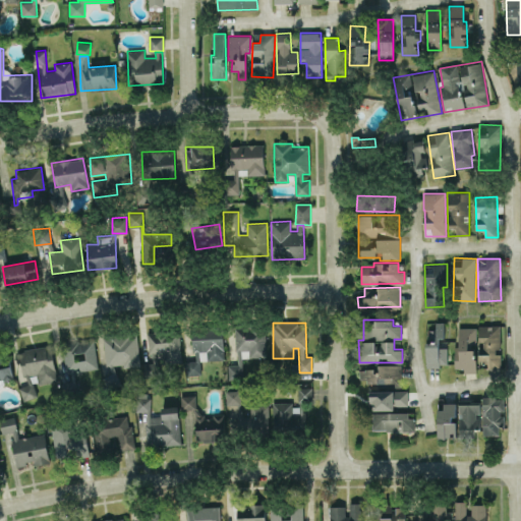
[(447,365),(447,339),(445,339),(444,323),(437,323),(437,330),(426,330),(427,366),(447,365)]
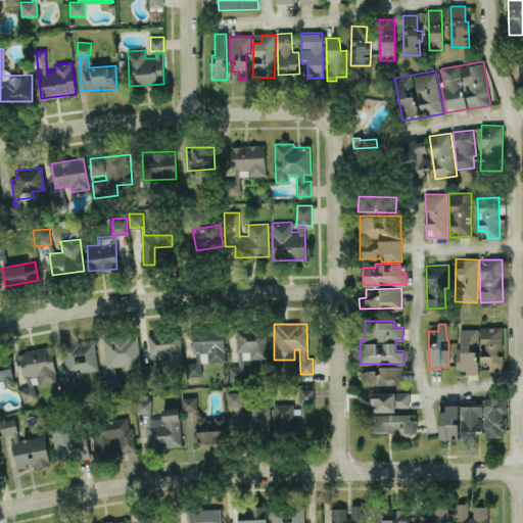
[(460,328),(461,347),(457,347),(457,369),(466,369),(466,374),(480,374),(479,363),(489,362),(489,370),(503,369),(503,354),(502,354),(502,326),(479,327),(479,328),(460,328)]
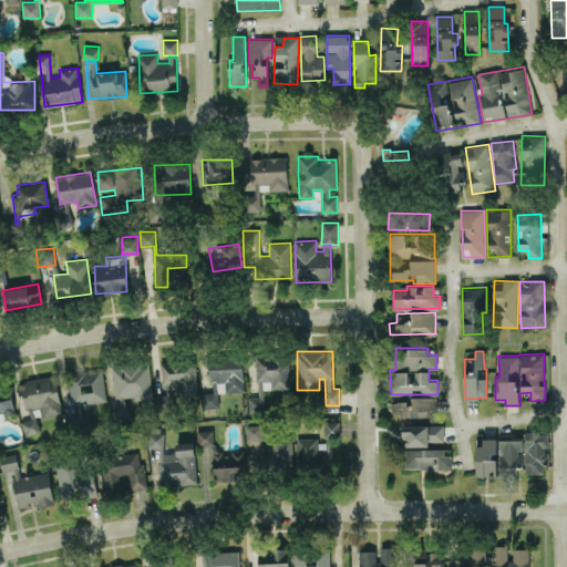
[(264,390),(289,389),(288,354),(255,357),(256,380),(263,380),(264,390)]
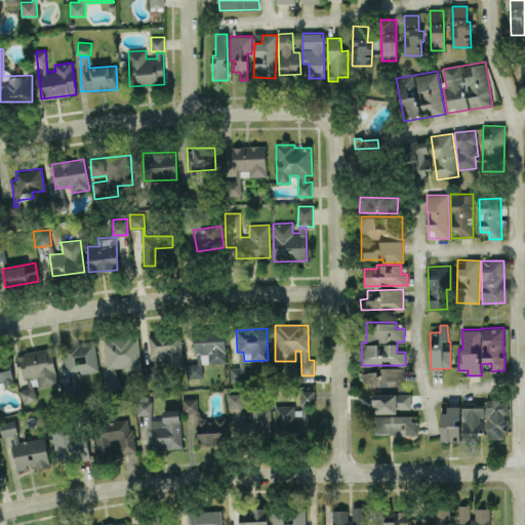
[(194,354),(209,353),(209,363),(226,362),(225,330),(193,331),(194,354)]
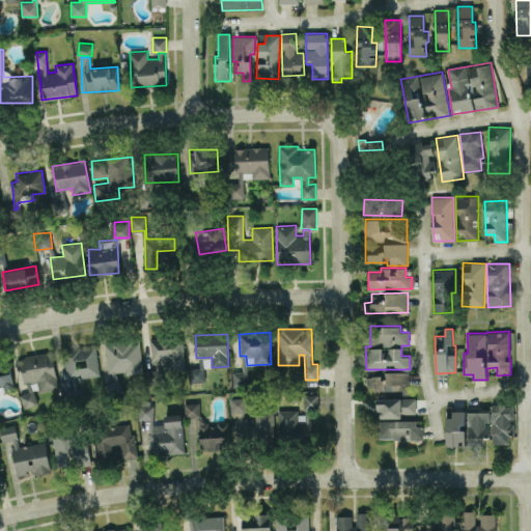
[(149,338),(150,360),(165,359),(166,369),(185,368),(183,336),(149,338)]
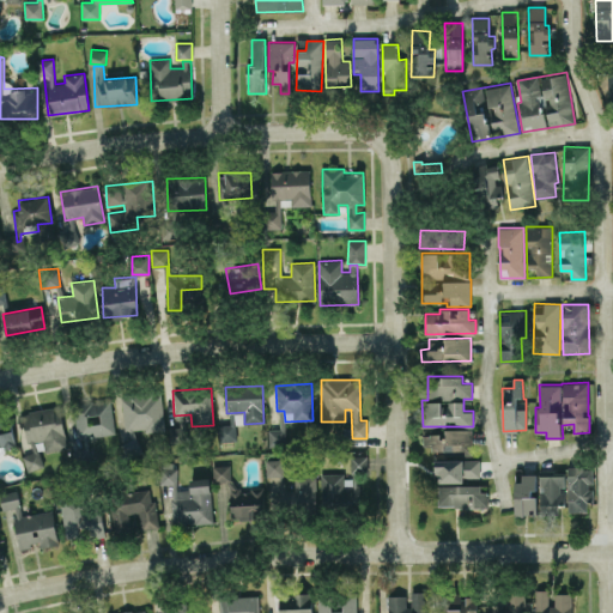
[(164,430),(162,392),(123,395),(128,450),(138,449),(137,431),(164,430)]
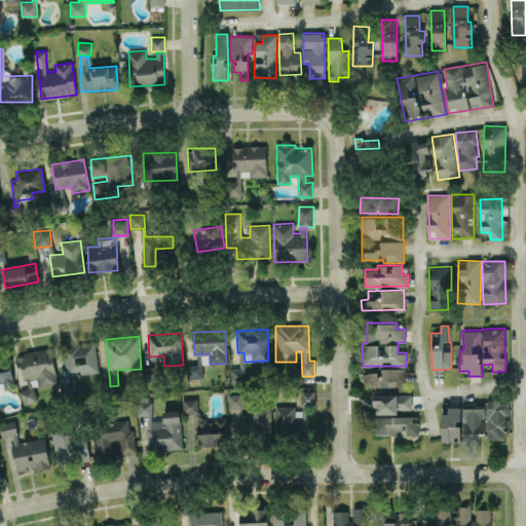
[(98,372),(95,341),(63,344),(66,376),(98,372)]
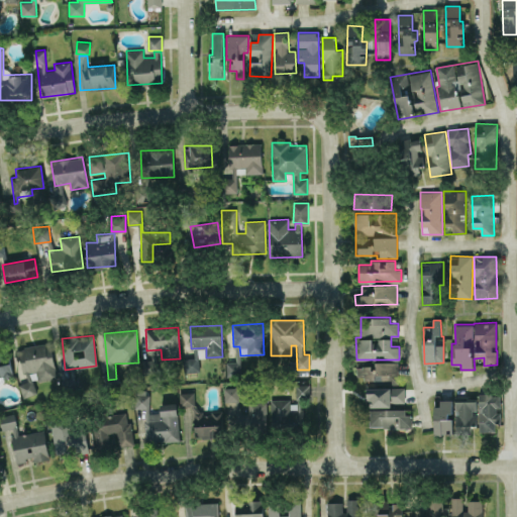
[(20,347),(26,383),(57,377),(50,341),(20,347)]
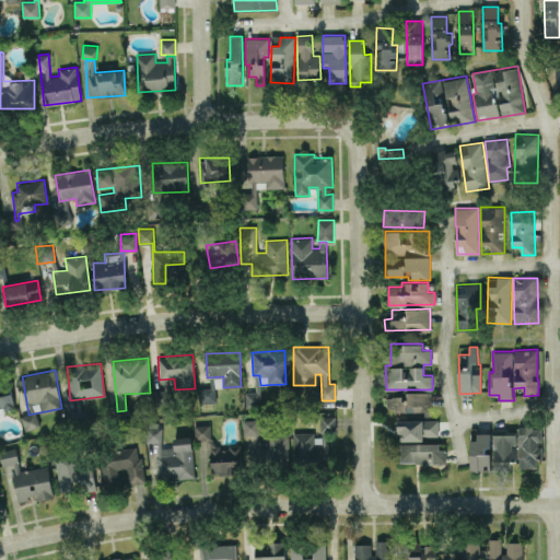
[(260,407),(260,377),(256,377),(256,392),(245,393),(245,407),(260,407)]
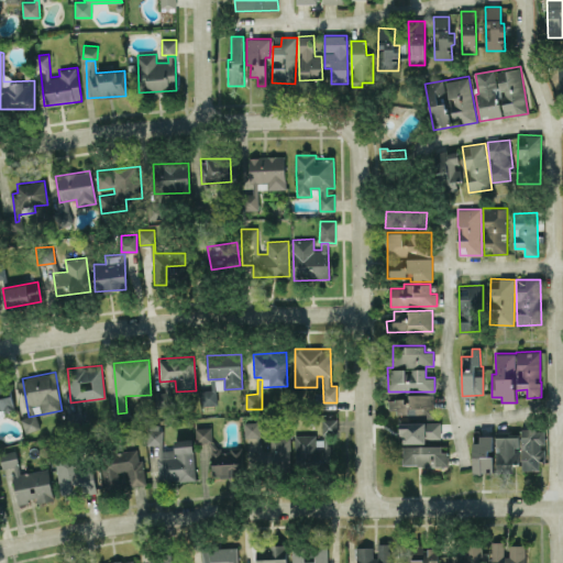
[(0,412),(14,411),(11,386),(0,387),(0,412)]
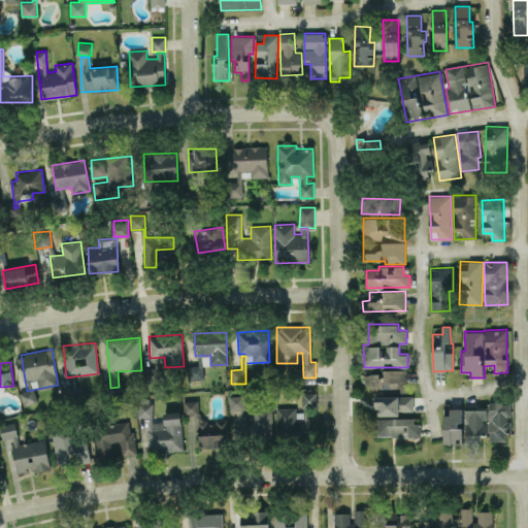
[(188,366),(189,381),(204,378),(202,365),(188,366)]
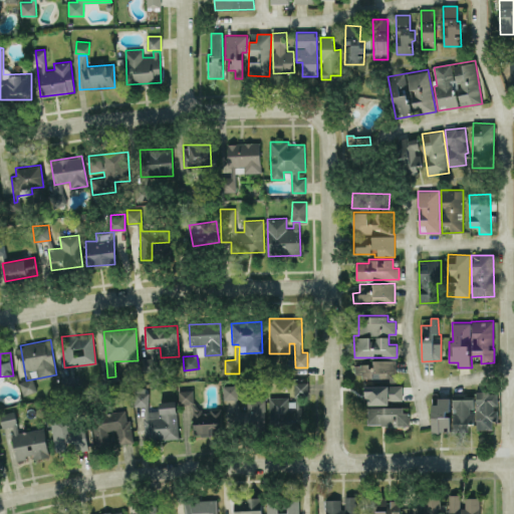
[(396,359),(372,359),(372,363),(354,363),(355,378),(397,377),(396,359)]
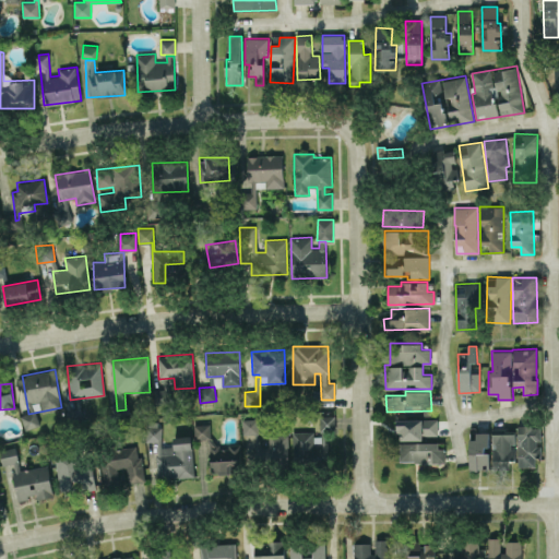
[(39,424),(35,411),(21,416),(25,429),(39,424)]
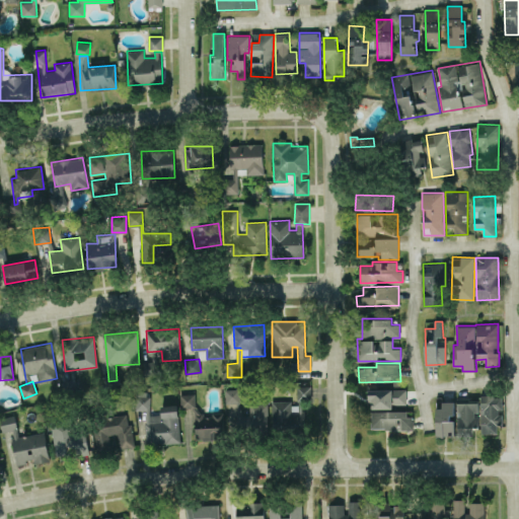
[(272,402),(272,427),(304,426),(303,398),(311,398),(311,386),(296,386),(297,401),(272,402)]
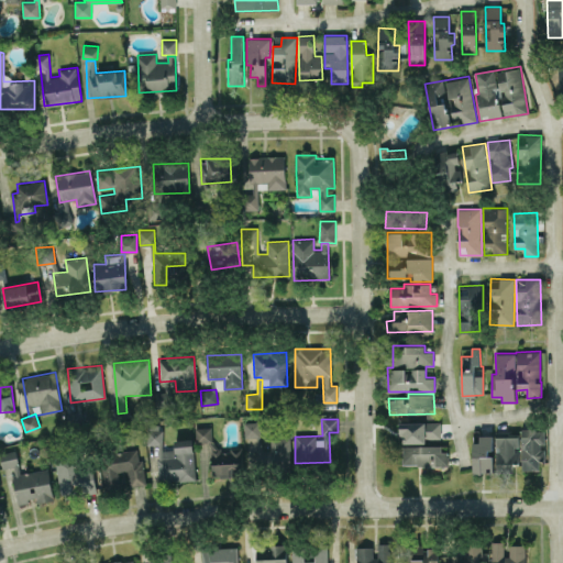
[(262,421),(245,422),(246,462),(290,460),(290,438),(263,439),(262,421)]
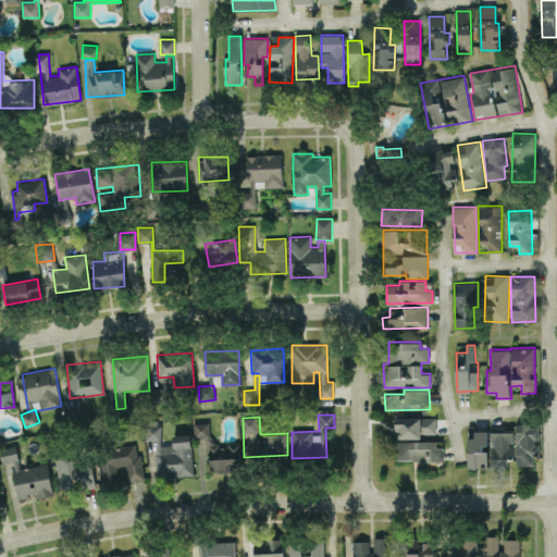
[(397,438),(422,438),(422,433),(436,433),(436,417),(396,418),(397,438)]
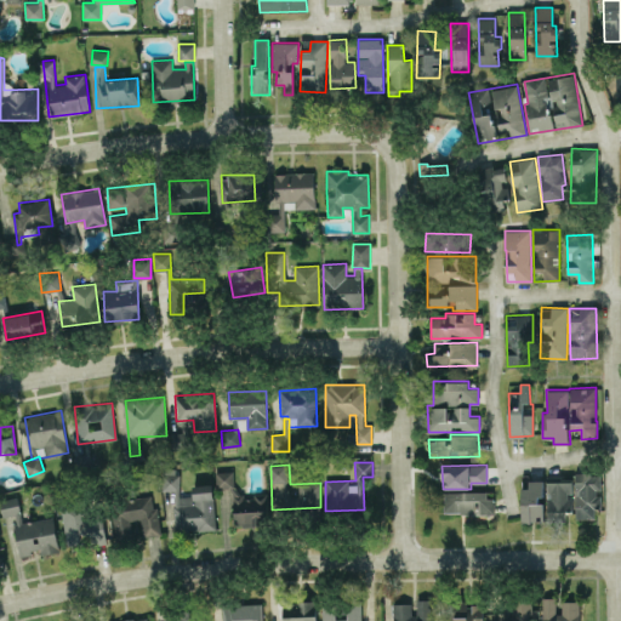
[(214,484),(193,485),(193,495),(180,496),(178,467),(161,468),(163,490),(174,490),(175,531),(215,530),(214,484)]
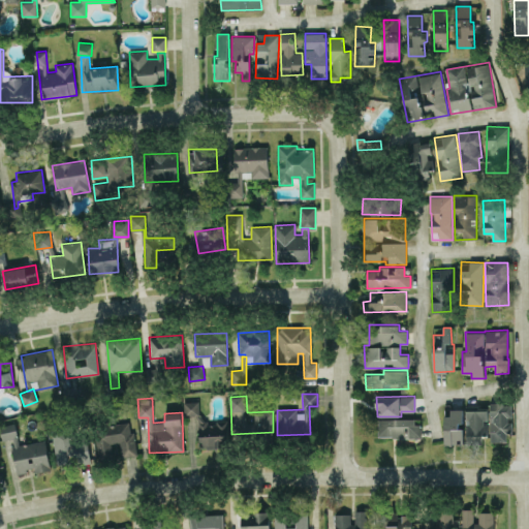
[(199,401),(184,401),(184,414),(199,413),(199,401)]
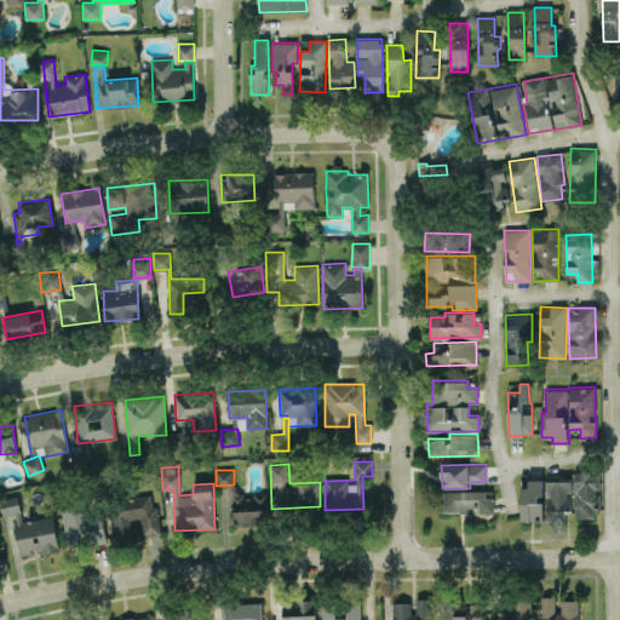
[(574,517),(593,517),(595,507),(601,507),(601,472),(574,472),(574,517)]
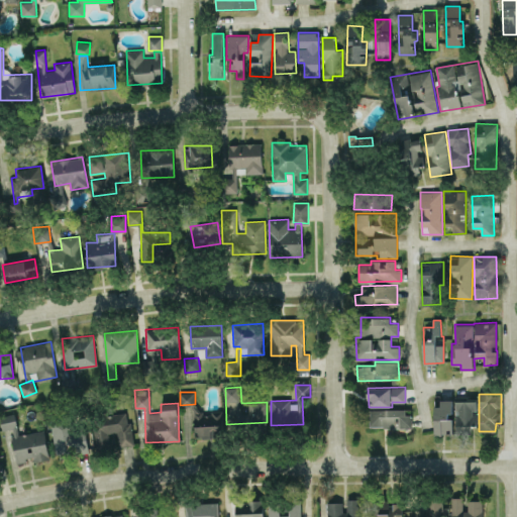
[(453,400),(441,399),(440,406),(435,406),(434,434),(452,435),(453,400)]
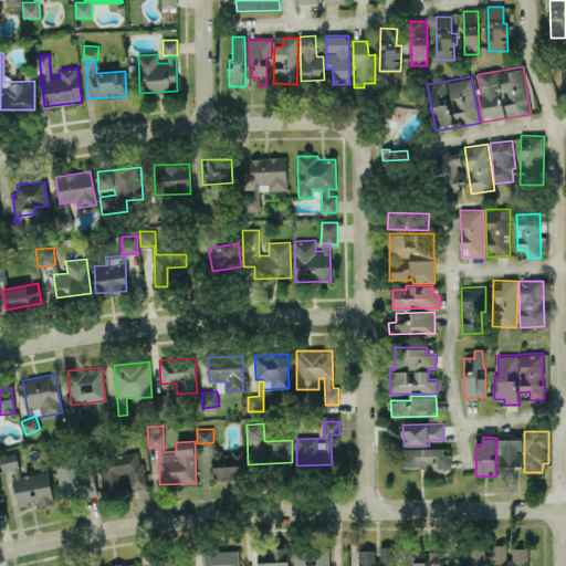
[(521,439),(499,439),(499,475),(515,475),(515,464),(521,464),(521,439)]
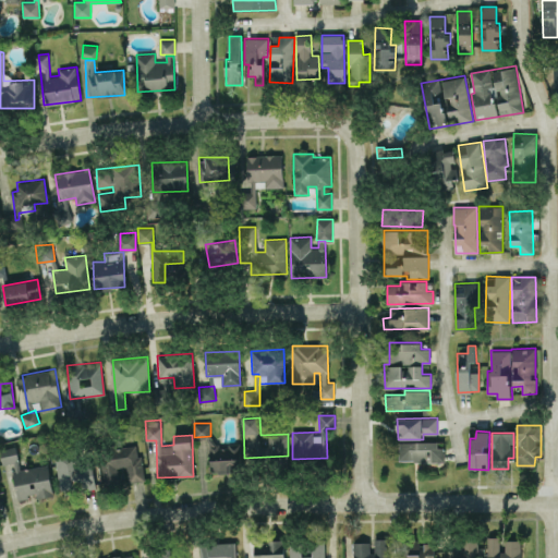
[(398,443),(399,462),(445,461),(445,441),(398,443)]
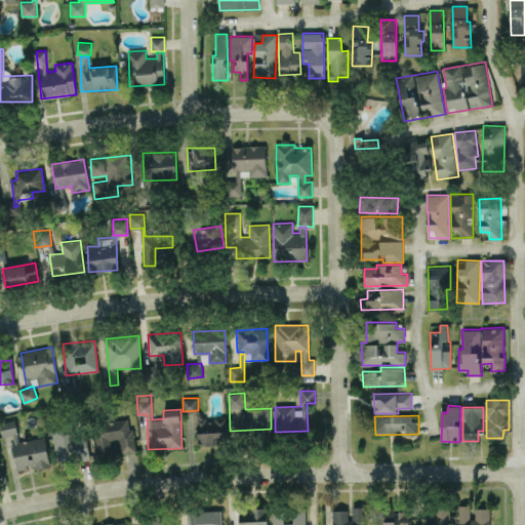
[(197,418),(198,445),(227,444),(226,417),(197,418)]
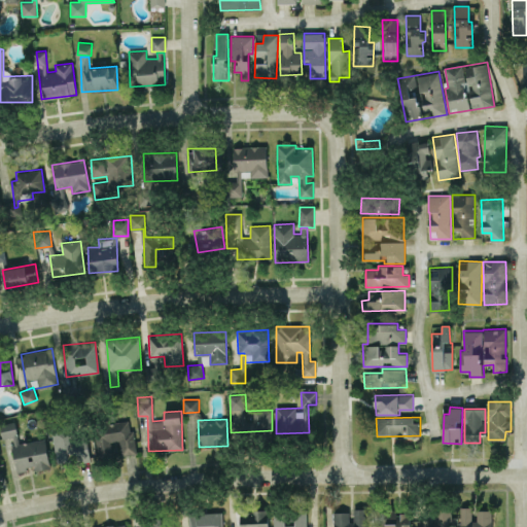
[(45,437),(19,443),(15,421),(0,423),(0,426),(2,438),(10,437),(16,471),(30,469),(31,471),(50,468),(45,437)]
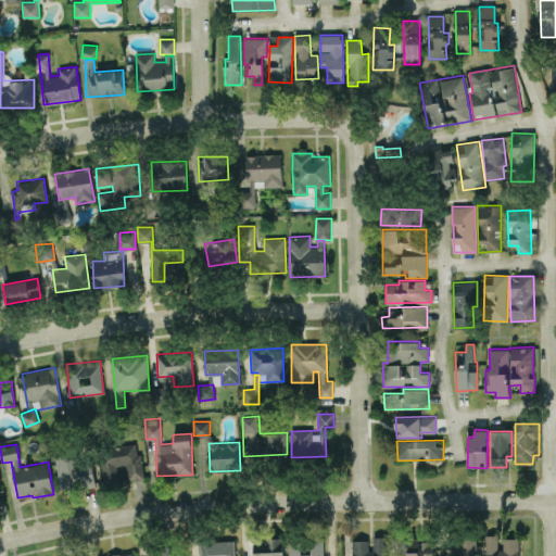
[(142,478),(138,444),(99,449),(103,480),(118,478),(116,466),(126,465),(127,480),(142,478)]
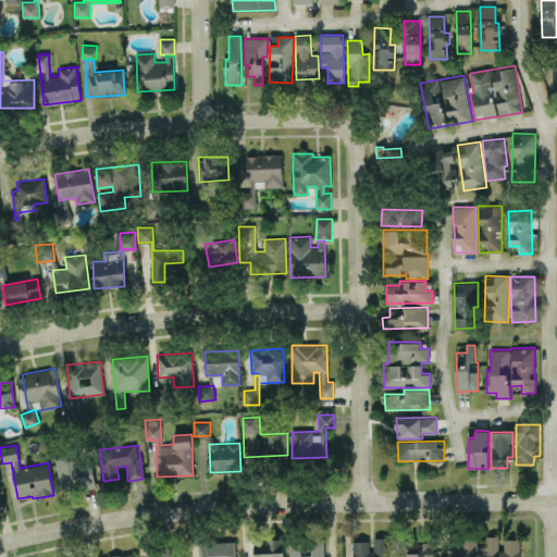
[(58,489),(95,487),(94,460),(78,460),(78,449),(57,450),(58,489)]
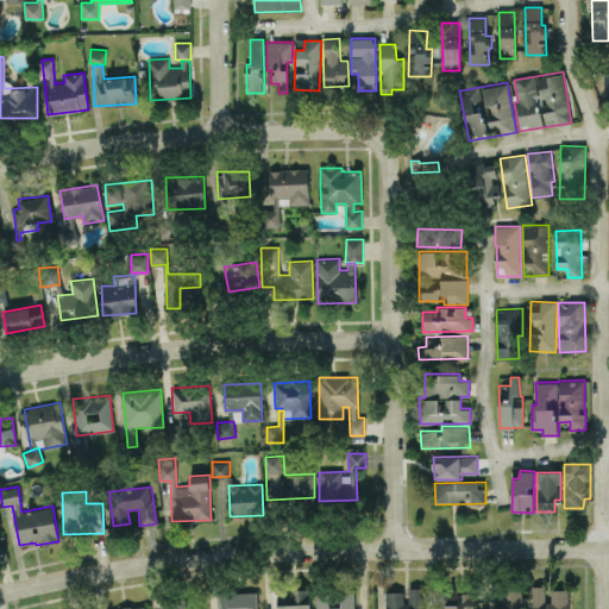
[(567,608),(567,589),(550,589),(551,601),(545,601),(545,585),(531,586),(531,608),(567,608)]
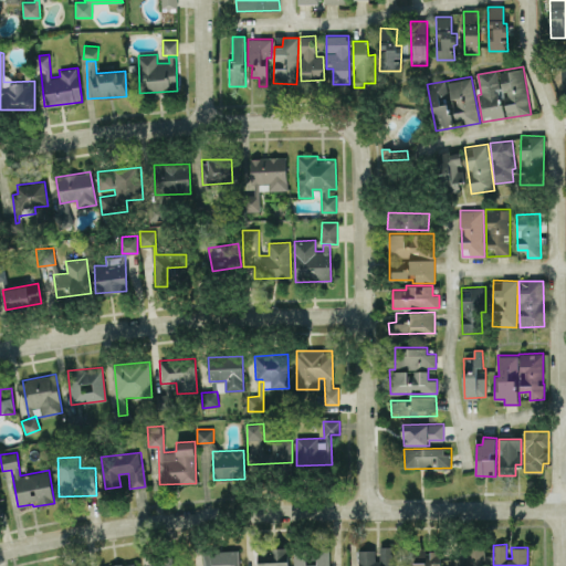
[(358,549),(358,565),(391,565),(392,546),(379,546),(379,559),(375,559),(375,549),(358,549)]
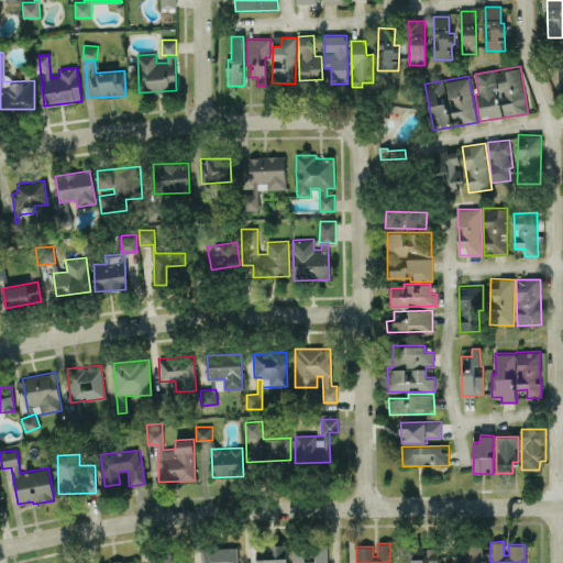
[(448,555),(448,562),(482,562),(482,543),(465,543),(465,555),(448,555)]
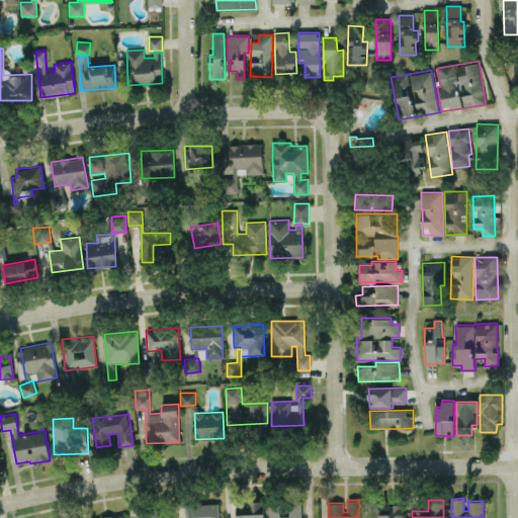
[(263,517),(264,501),(237,501),(236,517),(263,517)]
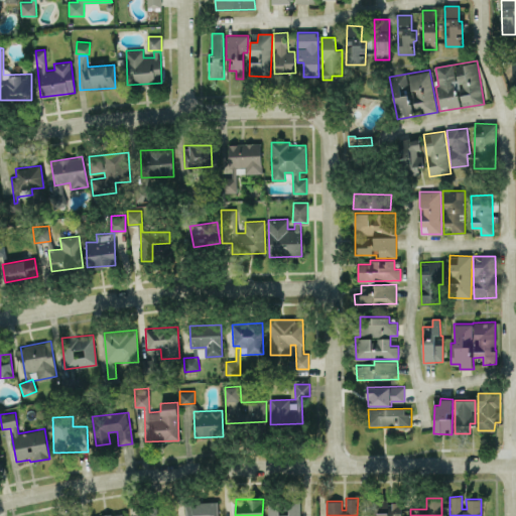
[(400,515),(401,503),(388,502),(388,500),(369,499),(368,515),(400,515)]
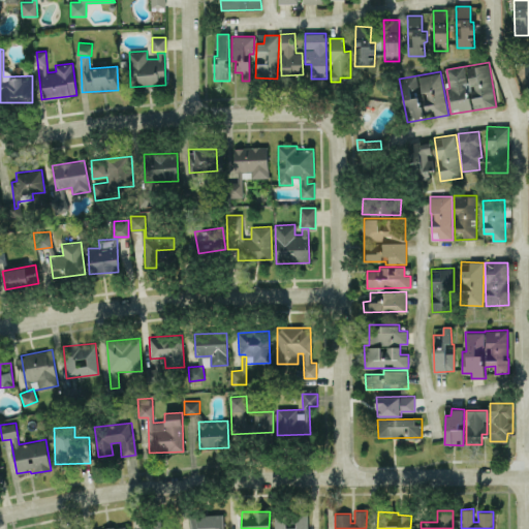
[(275,514),(274,528),(307,528),(308,514),(287,512),(287,515),(275,514)]
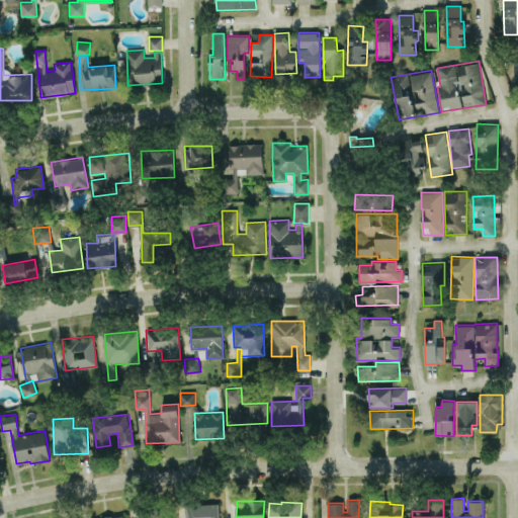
[(219,517),(218,503),(186,505),(186,517),(219,517)]
